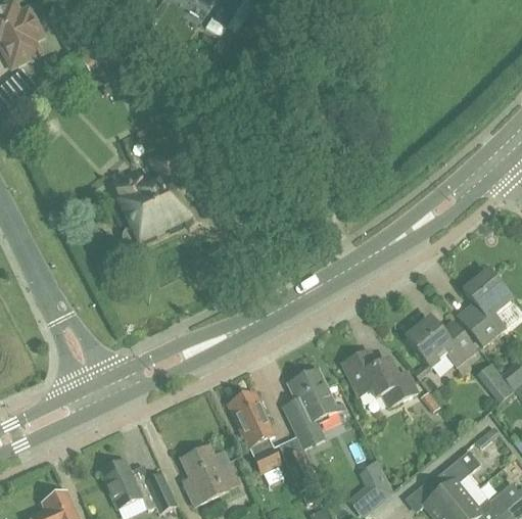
[(10,0),(0,5),(0,44),(12,67),(43,52),(36,40),(45,36),(30,5),(20,10),(15,0),(10,0)]
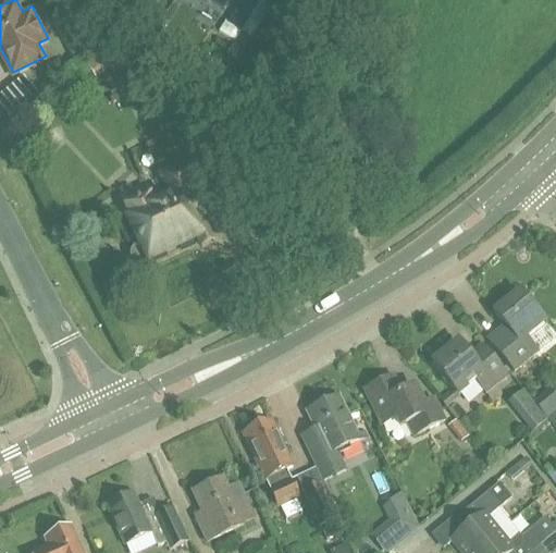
[(198,21),(192,29),(210,44),(217,35),(198,21)]
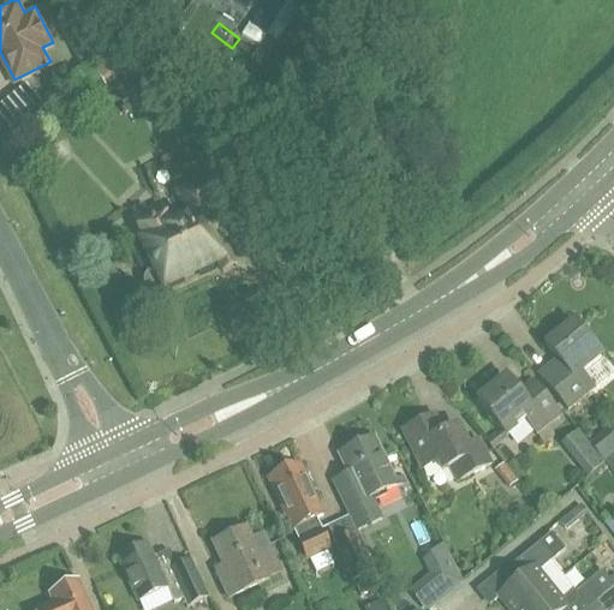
[(106,79),(132,58),(115,36),(89,59),(106,79)]
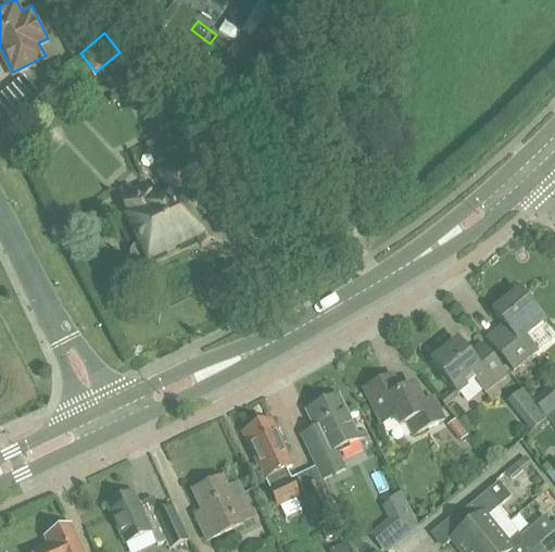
[(139,49),(126,60),(147,84),(159,74),(139,49)]
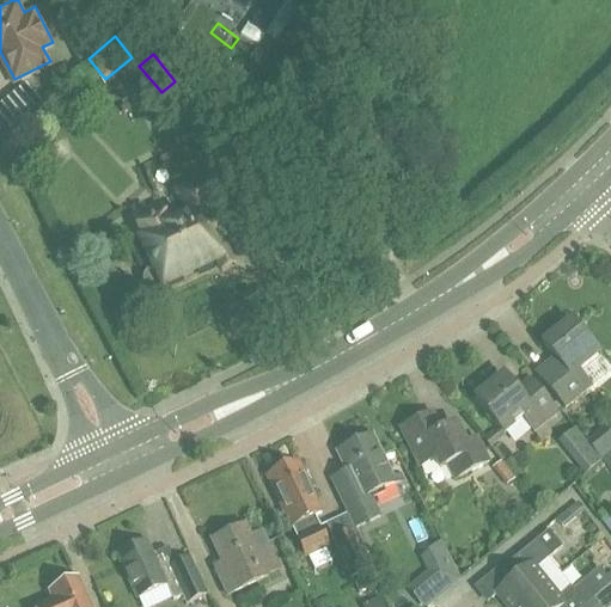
[(188,183),(201,209),(172,222),(163,202),(151,207),(153,212),(138,218),(136,214),(135,215),(145,235),(142,235),(156,264),(152,265),(147,268),(145,271),(144,275),(145,280),(147,283),(152,284),(156,286),(159,283),(219,256),(214,246),(226,240),(211,206),(245,190),(232,163),(188,183)]
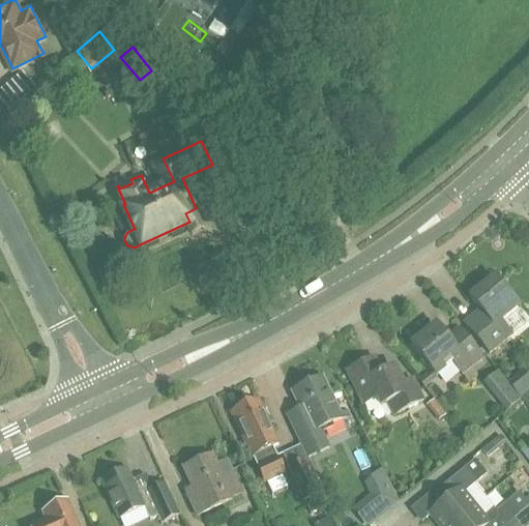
[(499,319),(518,303),(492,273),(468,294),(480,309),(466,321),(490,350),(510,332),(499,319)]
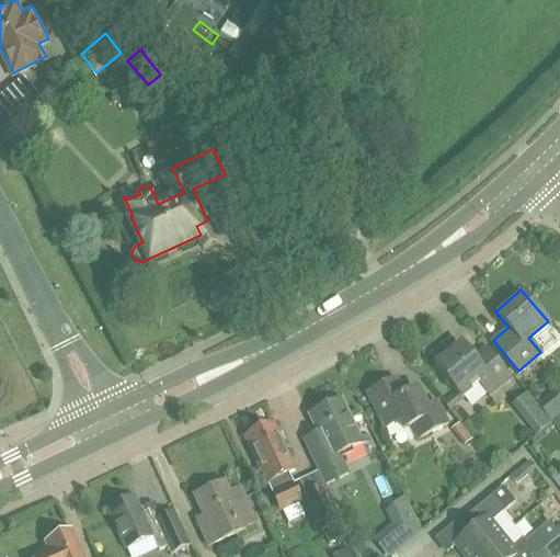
[(448,407),(463,396),(460,395),(478,381),(489,393),(510,375),(484,345),(471,355),(459,341),(434,362),(456,389),(443,400),(448,407)]
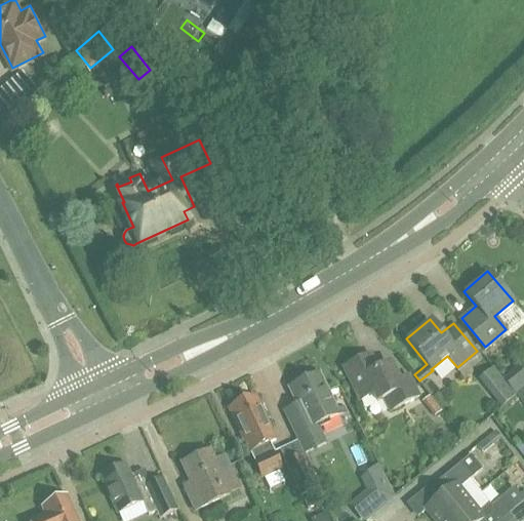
[(390,408),(417,394),(407,373),(398,378),(389,360),(372,368),(364,354),(341,365),(359,397),(371,391),(376,399),(383,395),(390,408)]
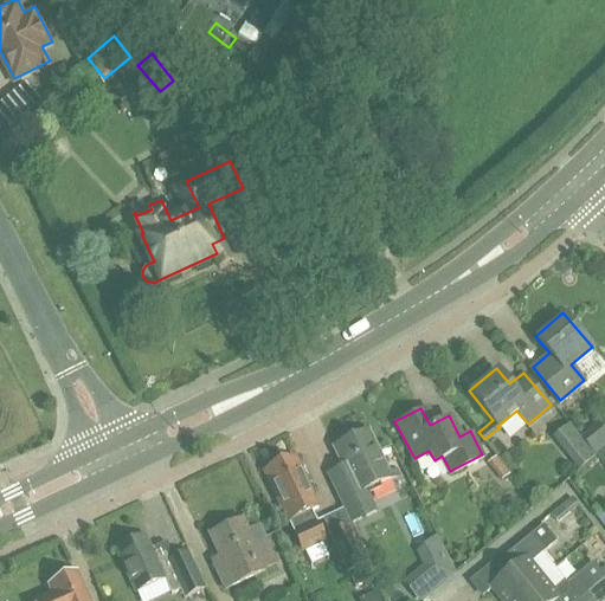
[(593,453),(604,443),(604,428),(597,419),(578,434),(593,453)]
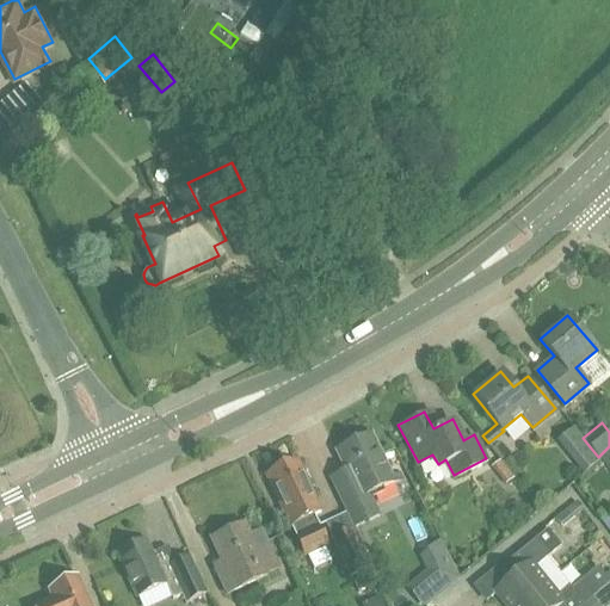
[(368,490),(401,474),(399,469),(390,472),(370,431),(336,447),(349,475),(334,483),(355,524),(379,512),(368,490)]
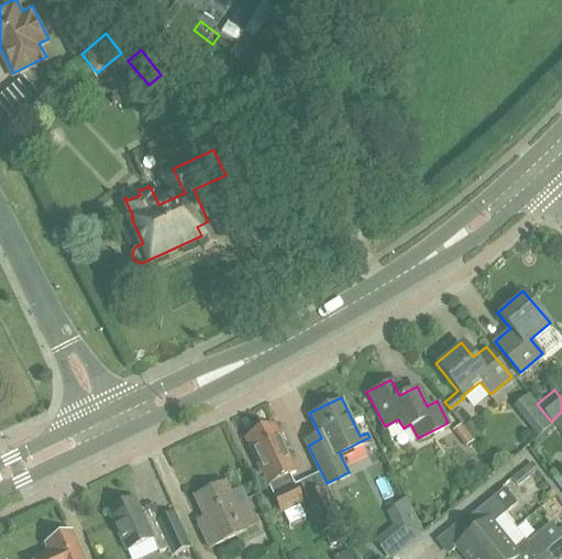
[(561,431),(561,413),(552,422),(561,433),(561,431)]
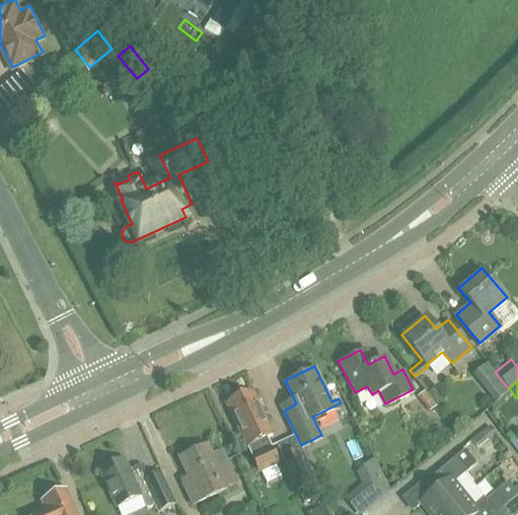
[(259,468),(278,459),(261,422),(266,419),(251,388),(225,401),(239,432),(240,432),(259,468)]
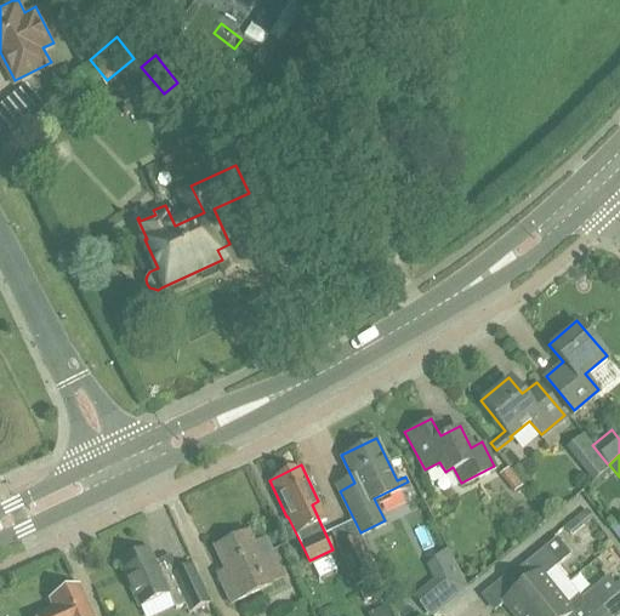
[(584,507),(564,524),(572,532),(590,518),(595,523),(597,522),(584,507)]
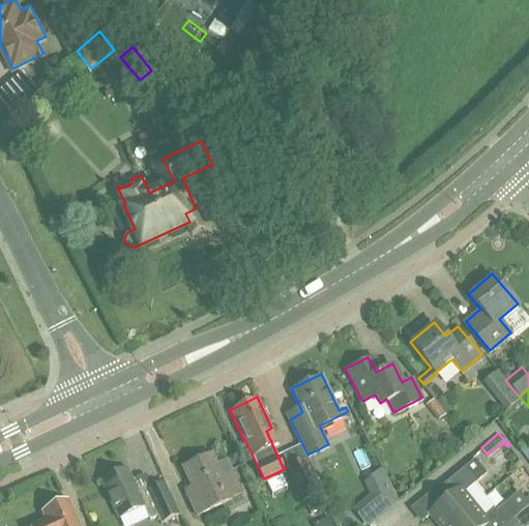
[(230,495),(240,491),(226,459),(215,463),(211,453),(183,466),(195,492),(188,495),(196,513),(231,496),(230,495)]
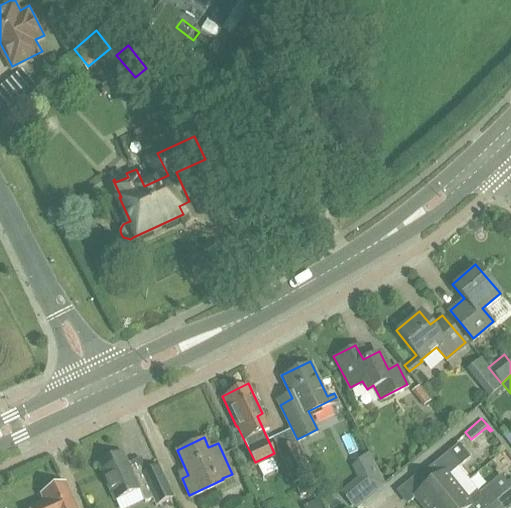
[(294,486),(312,478),(295,440),(277,449),(294,486)]
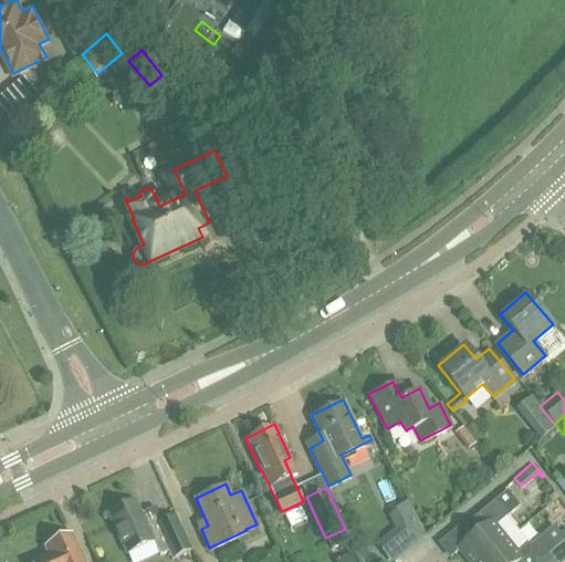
[(470,561),(473,561),(506,536),(495,522),(519,502),(506,487),(466,520),(474,531),(457,544),(470,561)]
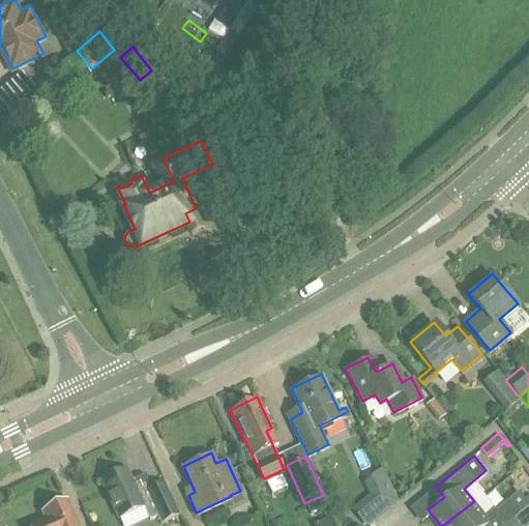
[(165,481),(152,487),(139,494),(125,466),(100,477),(118,516),(143,504),(149,517),(156,514),(160,521),(179,513),(165,481)]
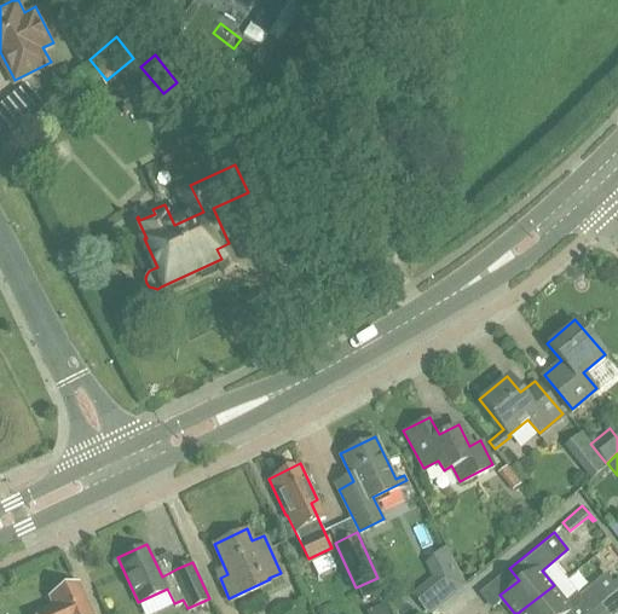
[(427,584),(415,595),(427,609),(435,602),(461,581),(444,546),(428,559),(438,575),(427,584)]
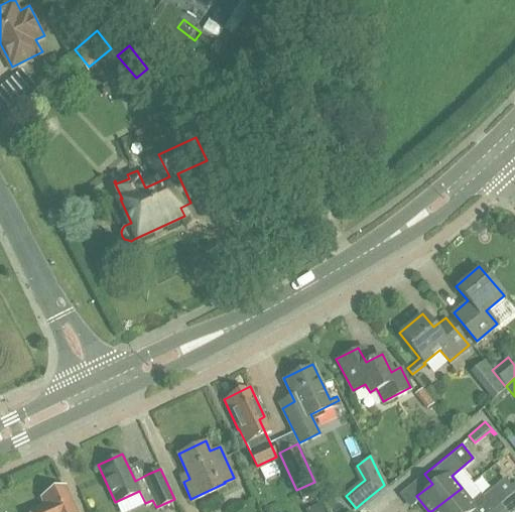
[(462,488),(431,511),(485,511),(500,501),(504,497),(507,495),(514,488),(514,479),(513,480),(509,483),(503,475),(482,493),(480,491),(471,498),(462,488)]
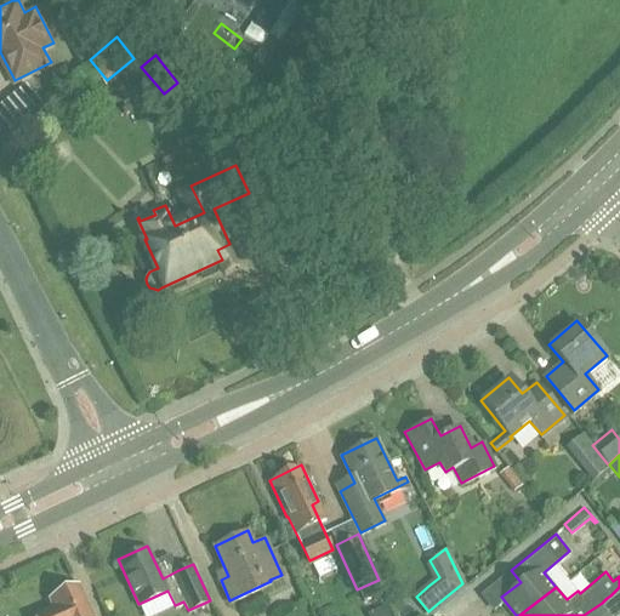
[(92,615),(78,585),(50,598),(53,605),(33,615),(92,615)]
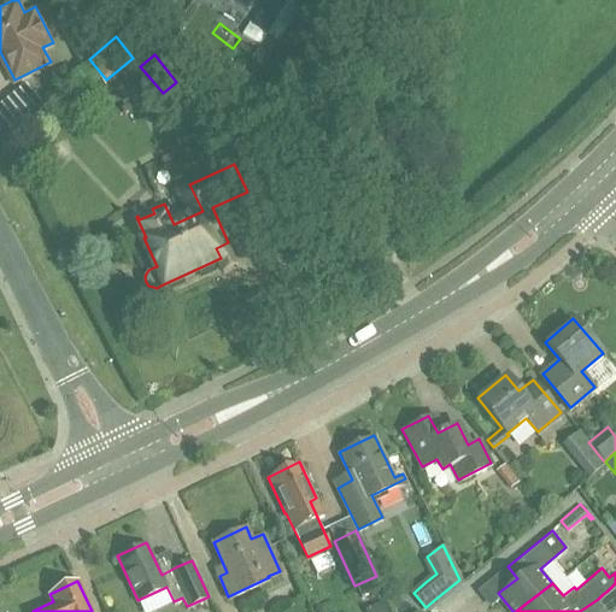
[(580,611),(605,611),(608,611),(598,599),(580,611)]
